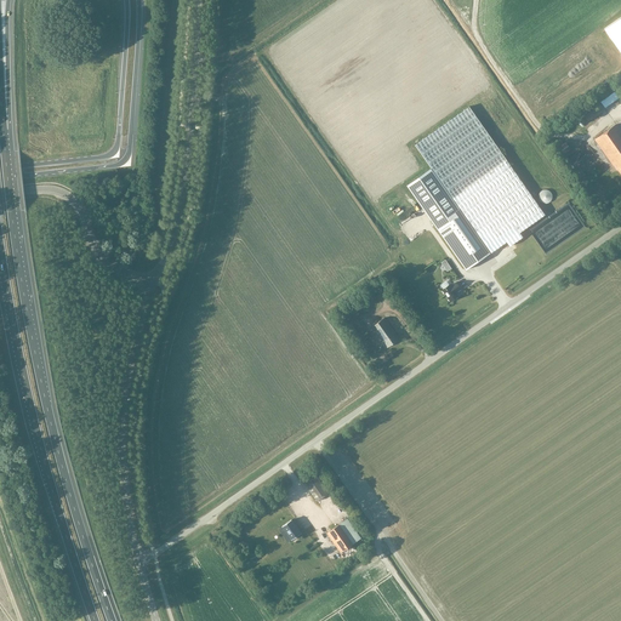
[(620,17),(604,29),(620,52),(620,17)]
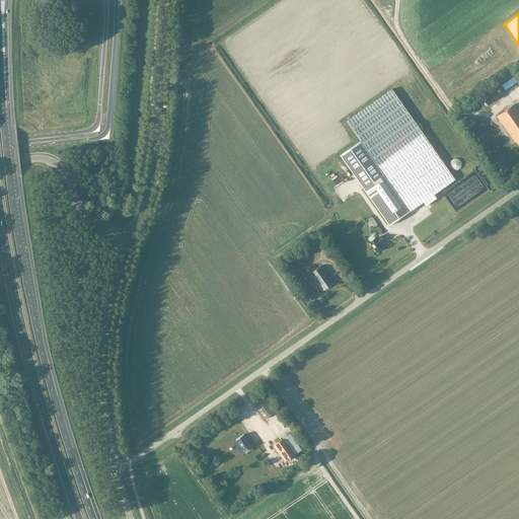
[(507,91),(507,90),(518,80),(518,77),(513,70),(499,79),(499,80),(483,91),(491,102),(507,91)]
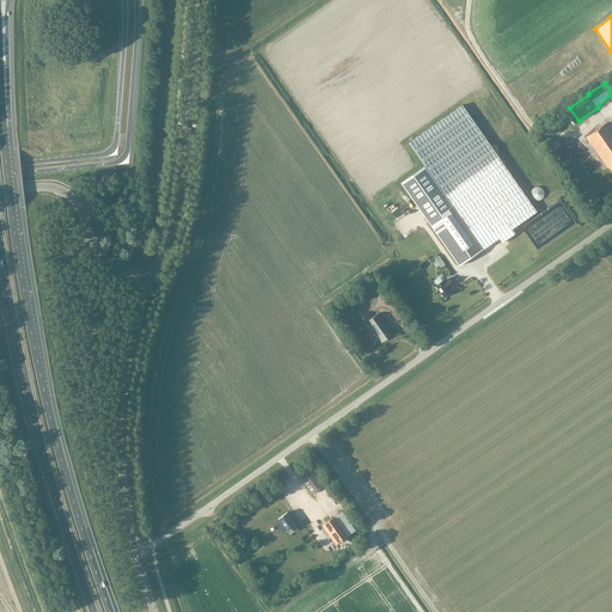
[(426,167),(402,184),(459,267),(500,238),(502,243),(515,233),(512,230),(537,212),(463,105),(409,144),(426,167)]
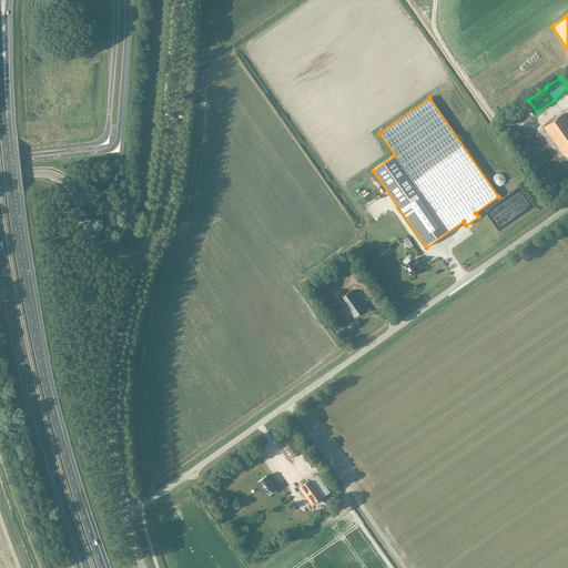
[(566,154),(567,158),(567,118),(565,113),(545,127),(565,154),(566,154)]
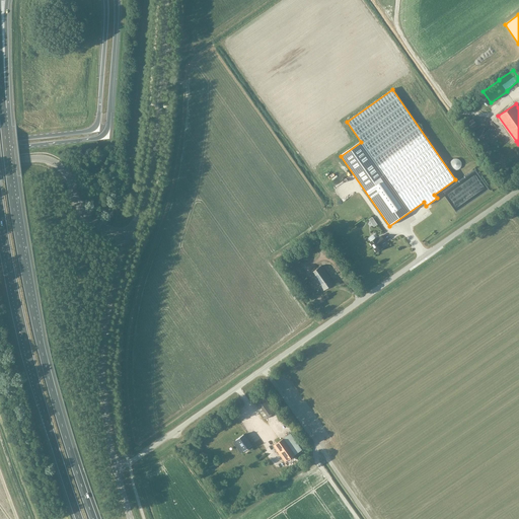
[(471,121),(470,119),(468,116),(467,116),(465,118),(463,116),(460,119),(465,125),(467,124),(471,130),(477,125),(473,119),(471,121)]
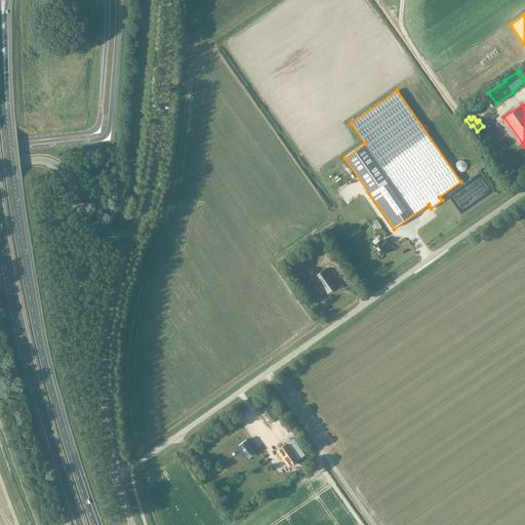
[(460,172),(461,172),(462,172),(463,171),(465,171),(466,170),(466,169),(467,169),(467,168),(467,167),(467,166),(467,165),(467,164),(467,163),(466,163),(466,162),(465,162),(463,161),(462,161),(461,160),(460,161),(459,161),(458,161),(457,162),(456,163),(456,164),(455,165),(455,166),(455,167),(455,168),(456,169),(457,170),(457,171),(458,171),(459,171),(460,172)]
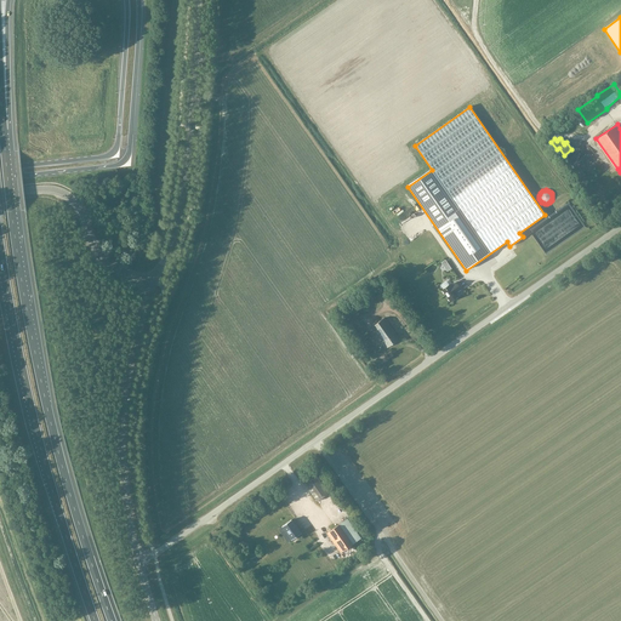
[(405,215),(394,223),(397,227),(409,218),(405,215)]
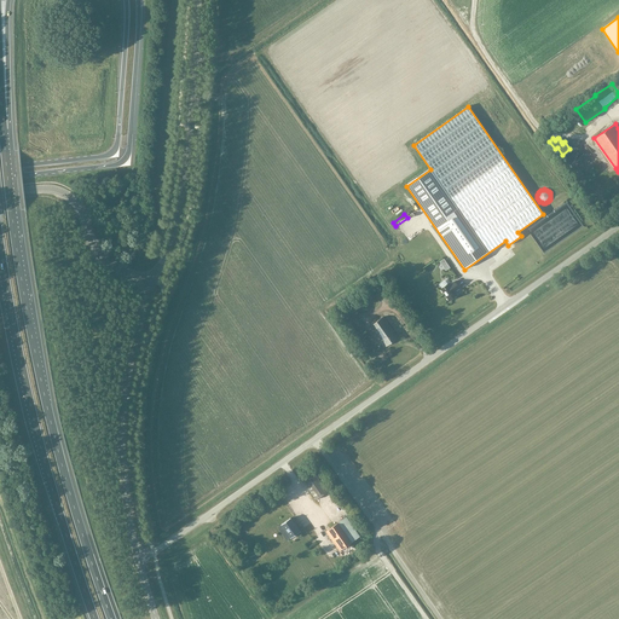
[(405,241),(417,232),(412,225),(400,233),(405,241)]
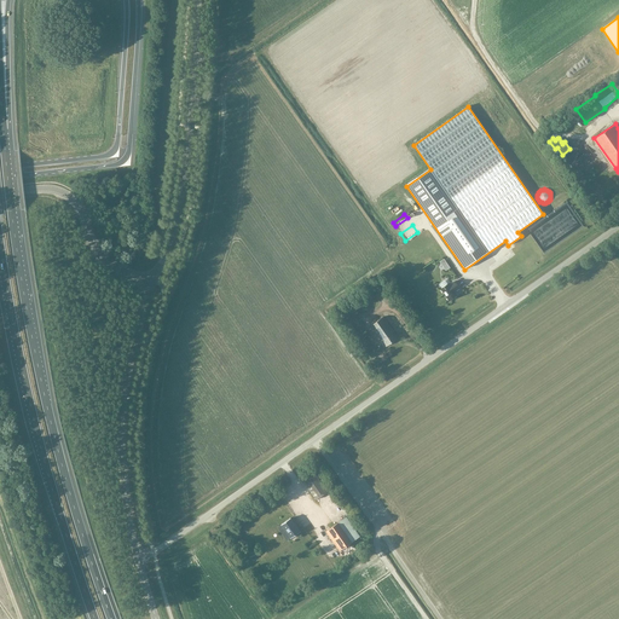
[(444,259),(440,261),(446,271),(450,267),(444,259)]
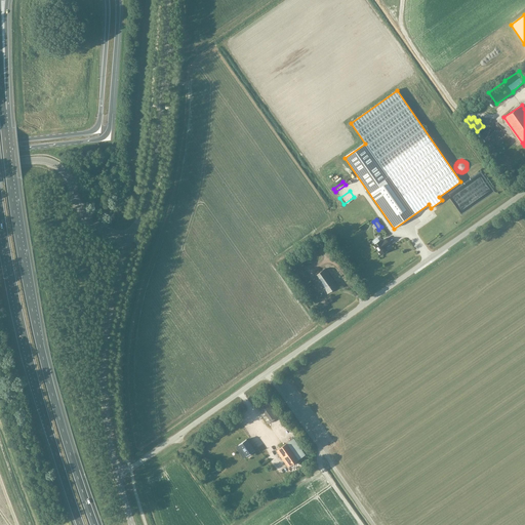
[(373,245),(380,255),(387,250),(385,247),(390,244),(386,239),(380,242),(380,241),(373,245)]
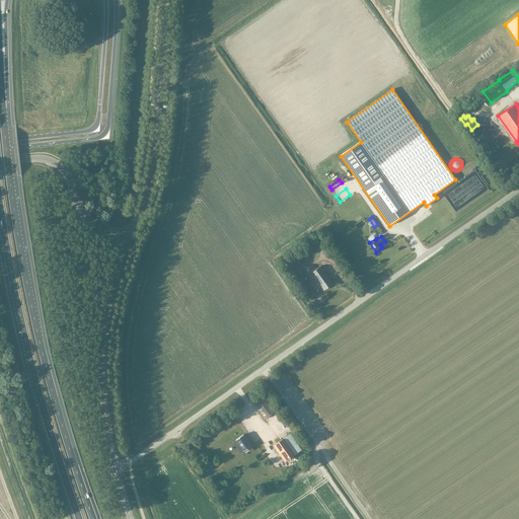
[(307,245),(310,249),(319,243),(317,239),(307,245)]
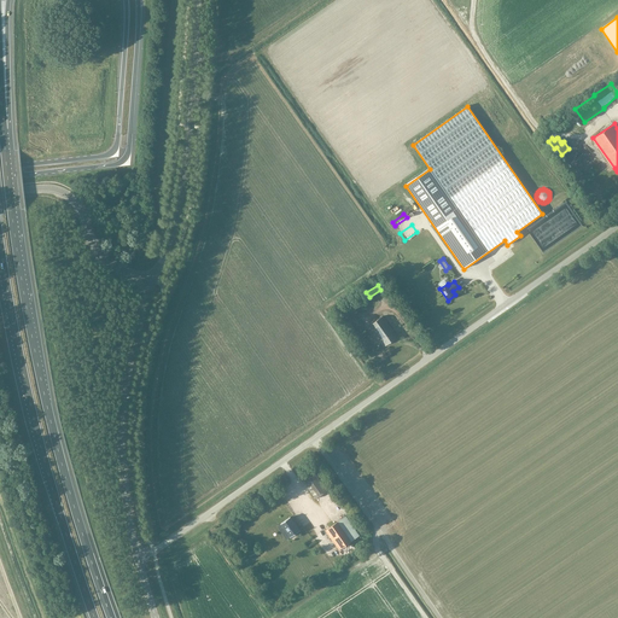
[(369,325),(385,347),(396,338),(382,318),(369,325)]
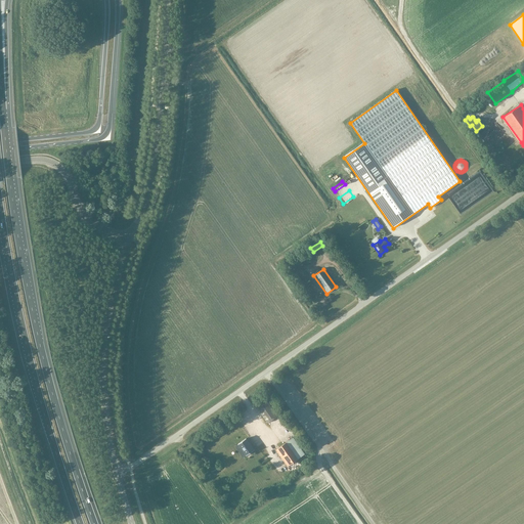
[(255,406),(267,423),(277,417),(265,399),(255,406)]
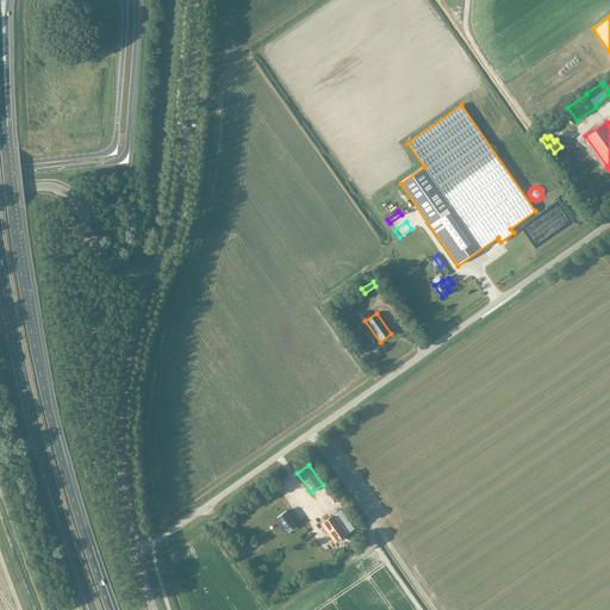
[(286,510),(278,517),(286,529),(296,524),(286,510)]
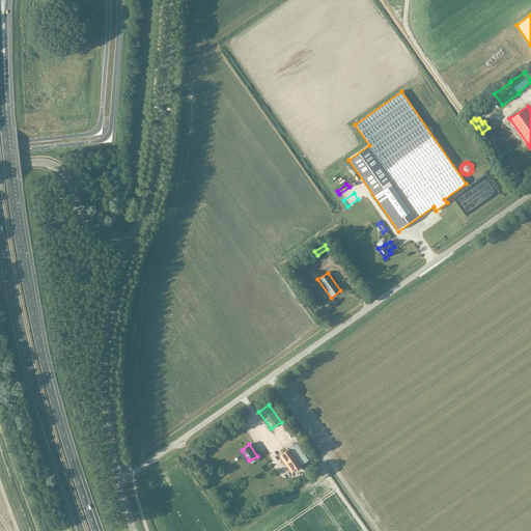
[(279,456),(291,473),(308,460),(297,444),(279,456)]
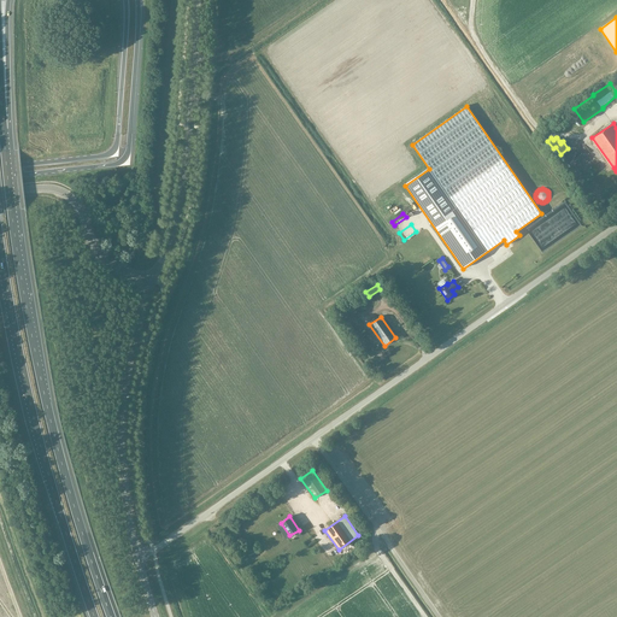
[(327,552),(331,562),(338,559),(336,556),(333,557),(330,551),(327,552)]
